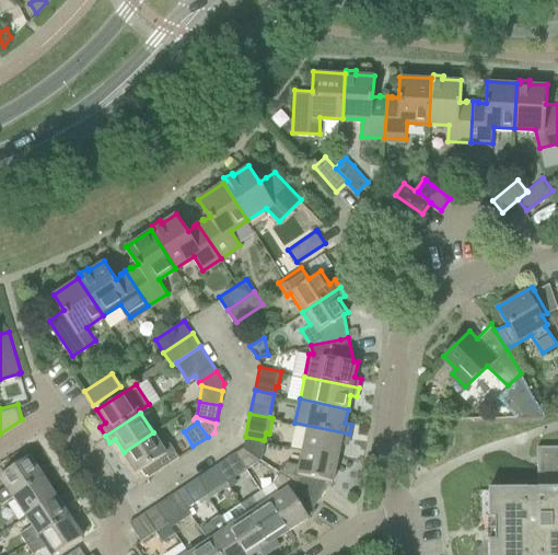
[(347,442),(349,434),(294,423),(294,424),(306,426),(302,448),(338,455),(341,441),(347,442)]
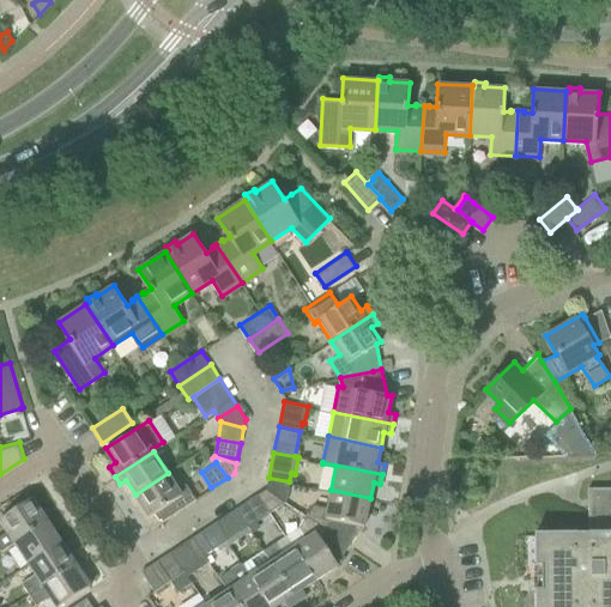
[(186,480),(176,486),(168,473),(135,495),(150,515),(156,511),(159,519),(162,517),(163,520),(197,497),(186,480)]
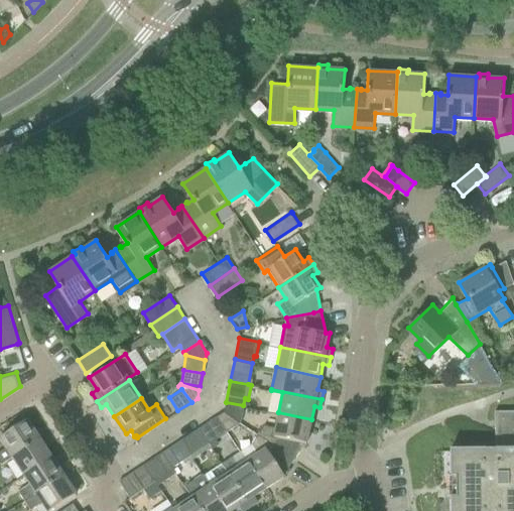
[(240,420),(243,405),(226,402),(225,409),(240,420)]
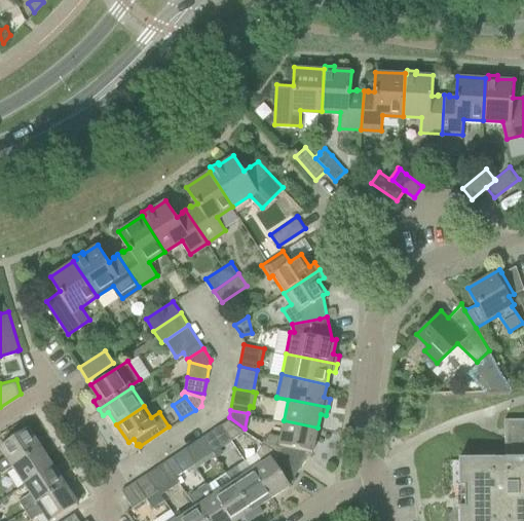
[(506,456),(459,457),(459,485),(459,505),(459,520),(523,520),(523,416),(504,417),(504,425),(506,435),(506,456)]
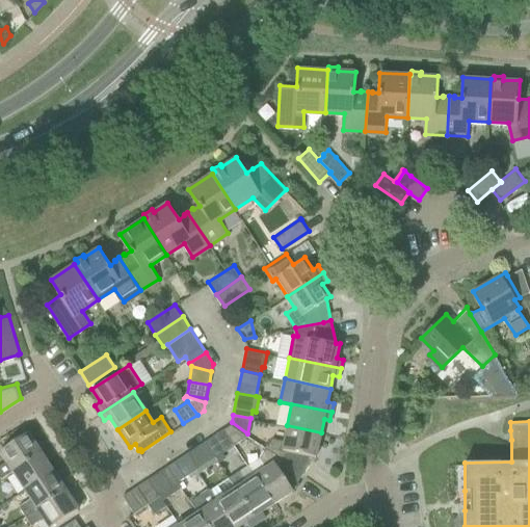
[(247,436),(247,433),(232,422),(222,428),(234,444),(247,436)]
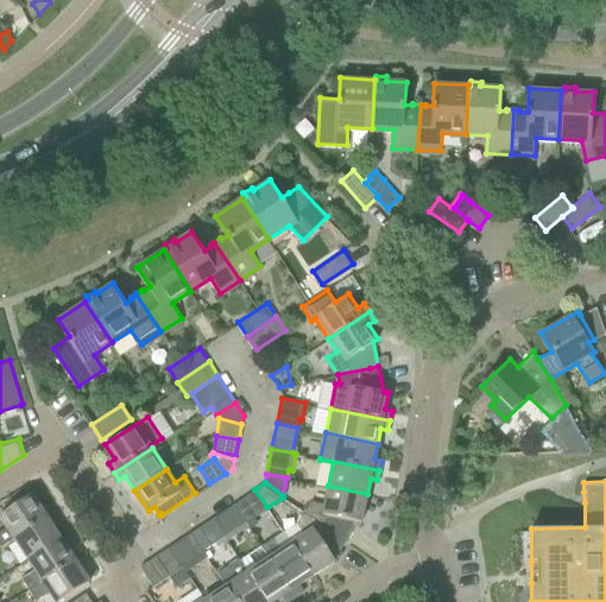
[(361,520),(367,494),(328,486),(322,508),(311,500),(304,511),(347,539),(360,520),(361,520)]
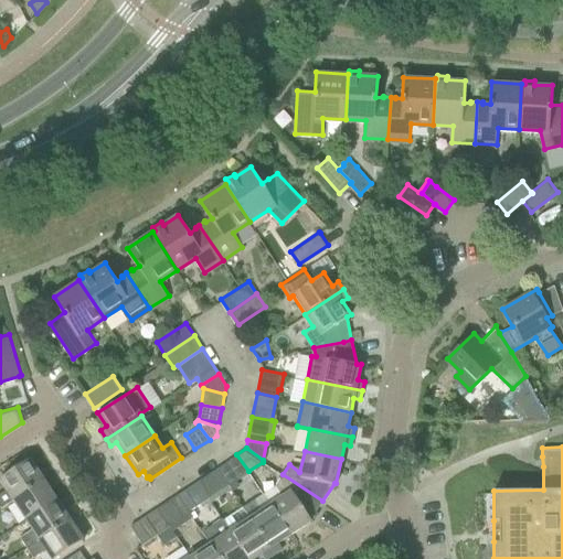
[(230,483),(248,471),(236,454),(218,466),(230,483)]
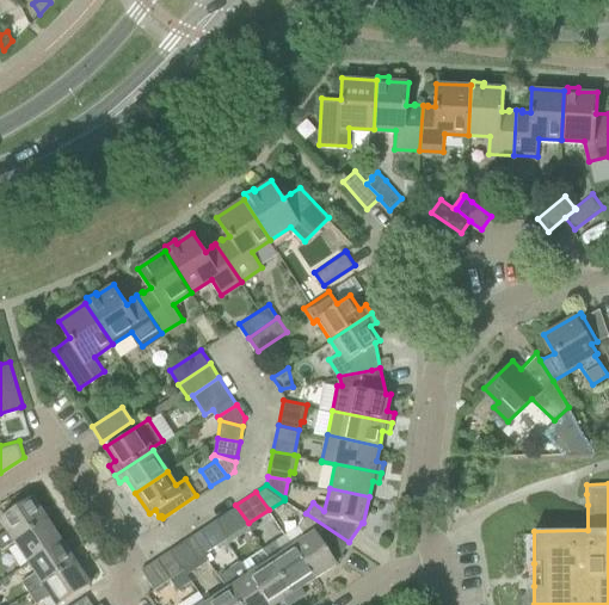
[(48,505),(42,510),(32,495),(0,516),(7,529),(0,532),(0,547),(0,548),(13,541),(54,514),(48,505)]
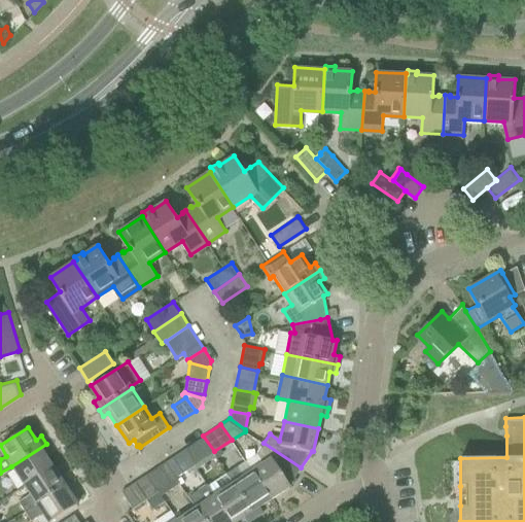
[(196,463),(214,451),(203,436),(185,448),(196,463)]
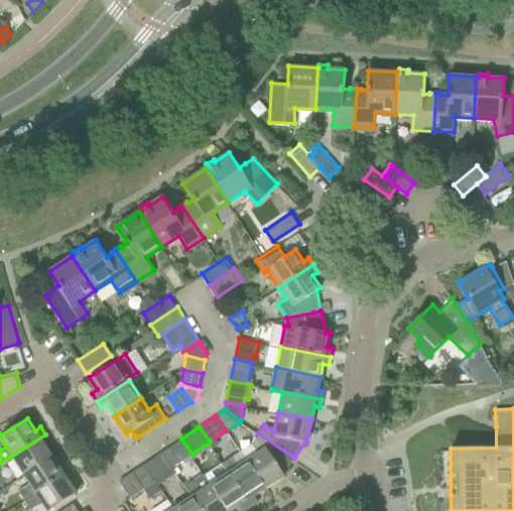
[(258,454),(248,460),(265,487),(284,475),(283,474),(294,458),(258,433),(251,443),(258,454)]
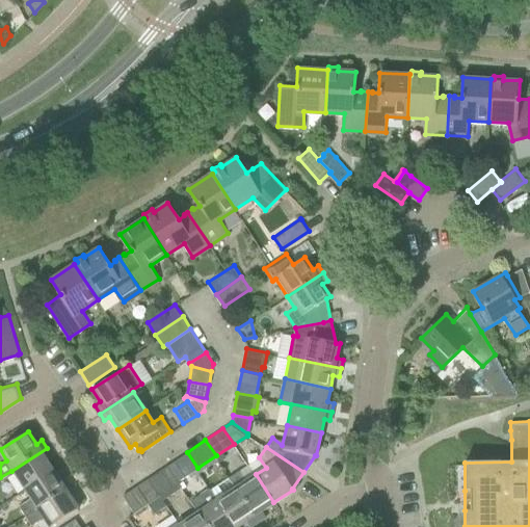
[(46,457),(51,454),(47,448),(11,471),(24,490),(54,470),(46,457)]
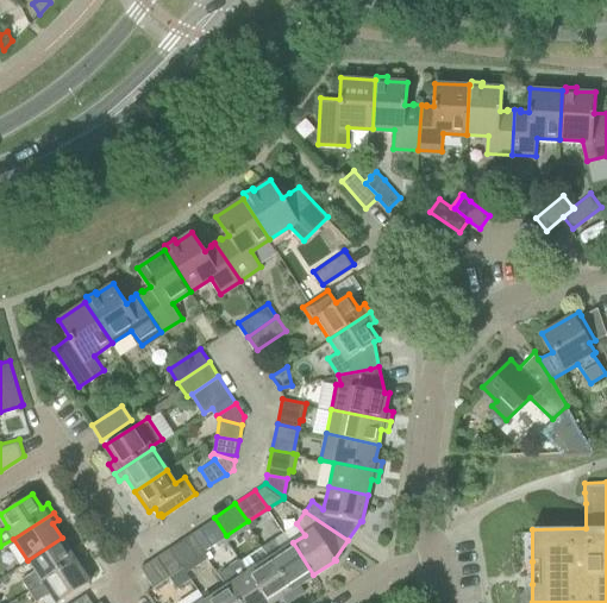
[(204,550),(226,535),(214,517),(192,532),(204,550)]
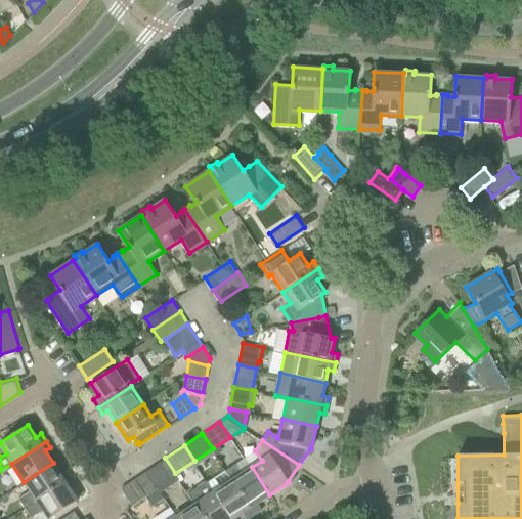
[(175,474),(175,473),(165,458),(146,470),(159,487),(161,491),(178,479),(175,474)]
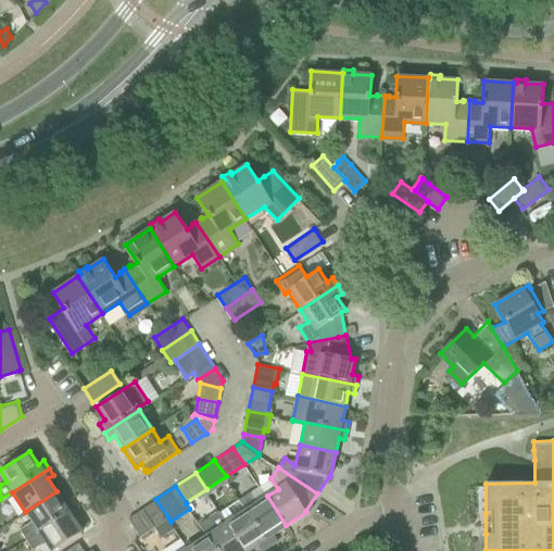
[(70,499),(64,503),(57,491),(25,512),(30,522),(20,528),(27,539),(75,508),(70,499)]
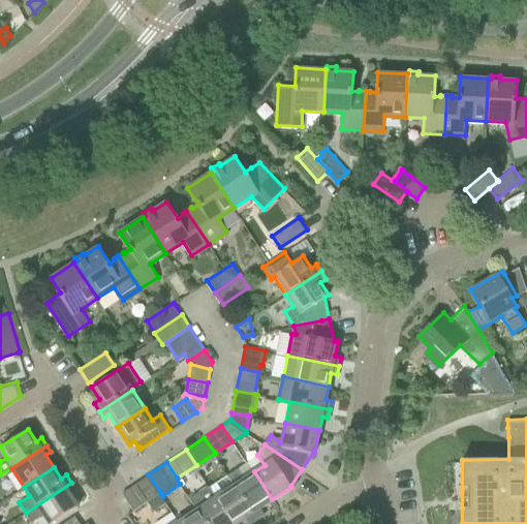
[(238,467),(228,473),(256,517),(265,513),(260,506),(272,499),(254,471),(244,479),(238,467)]
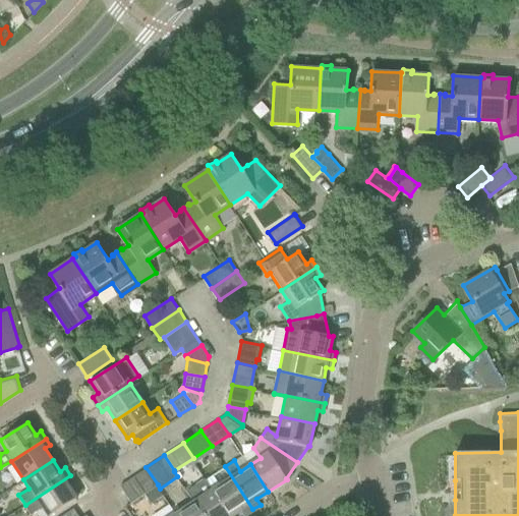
[(245,514),(252,509),(225,466),(223,467),(229,477),(213,488),(231,515),(242,509),(245,514)]
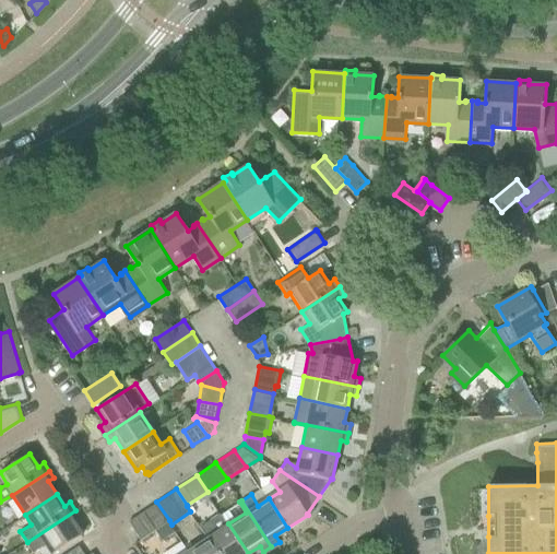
[(139,514),(137,515),(150,532),(156,528),(169,520),(156,502),(139,514)]
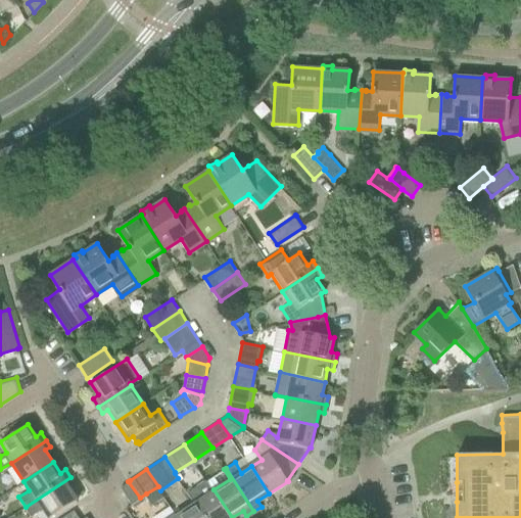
[(69,487),(75,484),(70,477),(26,507),(31,516),(42,510),(46,517),(48,517),(77,500),(69,487)]
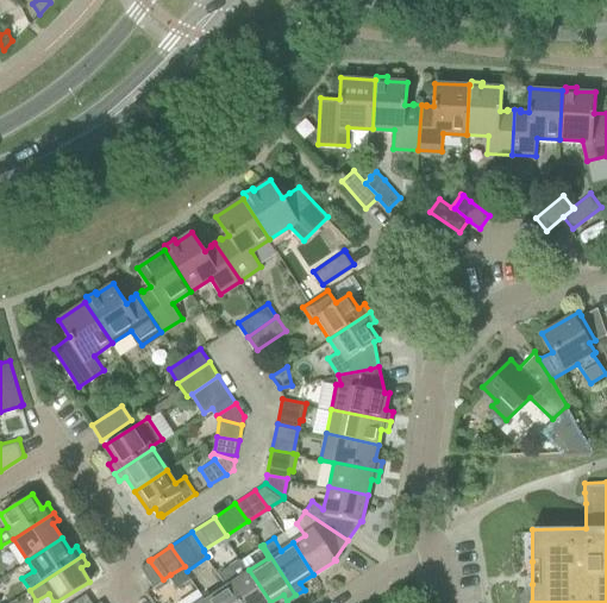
[(270,602),(249,570),(248,571),(241,559),(220,571),(239,602),(270,602)]
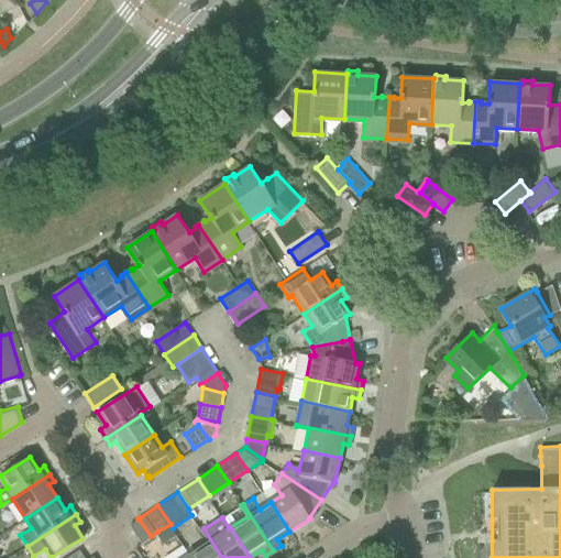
[(138,518),(131,523),(142,542),(151,536),(138,518)]
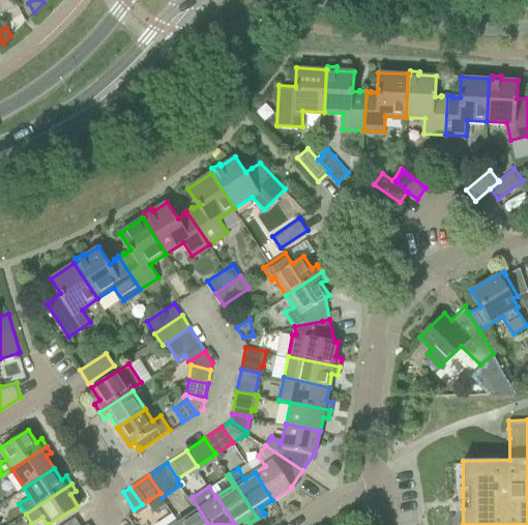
[(160,493),(148,500),(154,509),(167,502),(163,497),(160,493)]
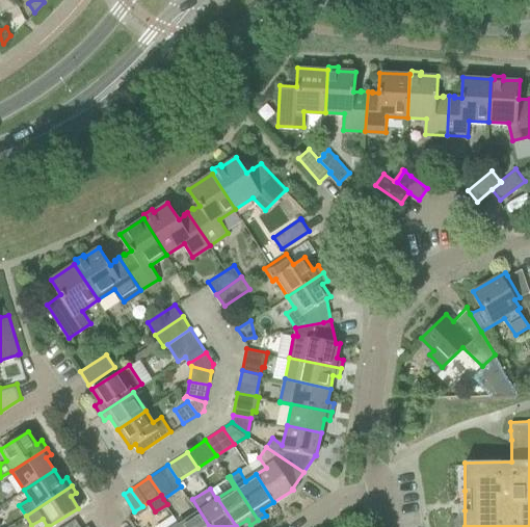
[(209,526),(192,499),(190,500),(197,512),(181,524),(183,526),(209,526)]
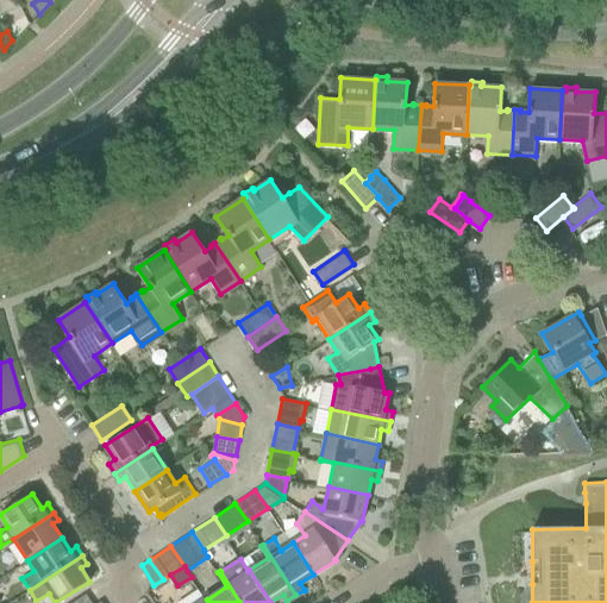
[(94,602),(87,591),(69,602),(94,602)]
